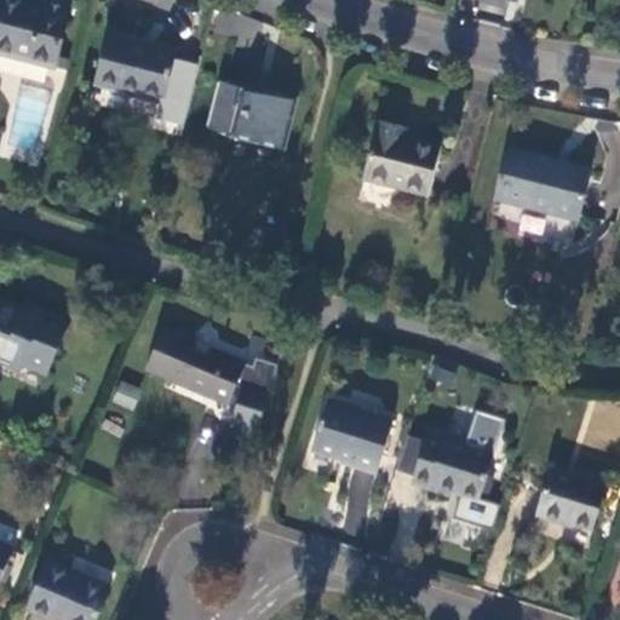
[(0,51),(58,67),(76,1),(68,0),(46,0),(46,3),(34,0),(6,0),(0,27),(0,51)]
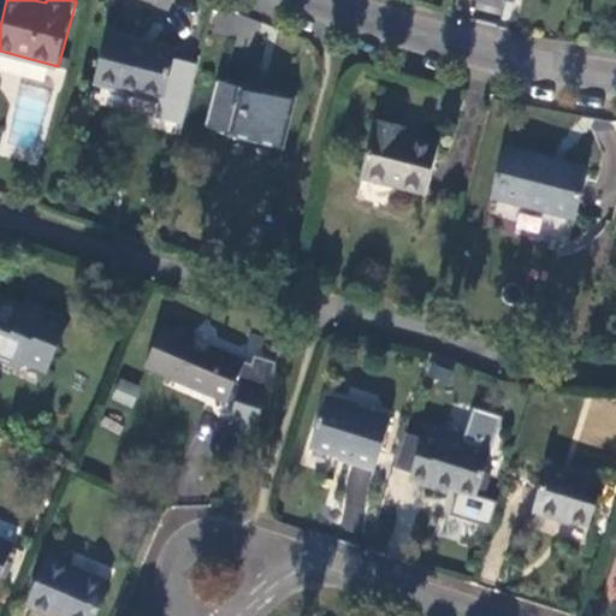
[(166,101),(179,47),(113,31),(101,84),(166,101)]
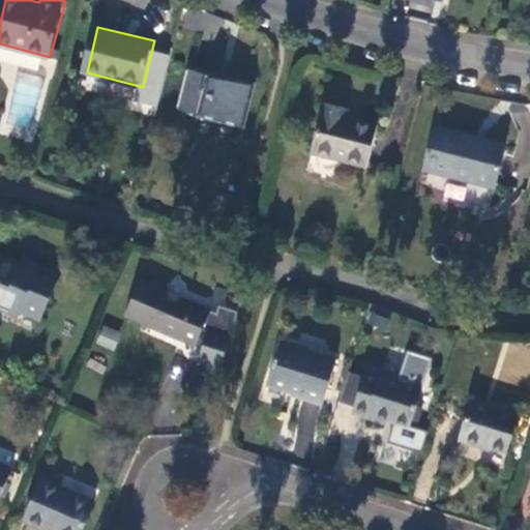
[(252,87),(192,71),(184,106),(240,120),(252,87)]
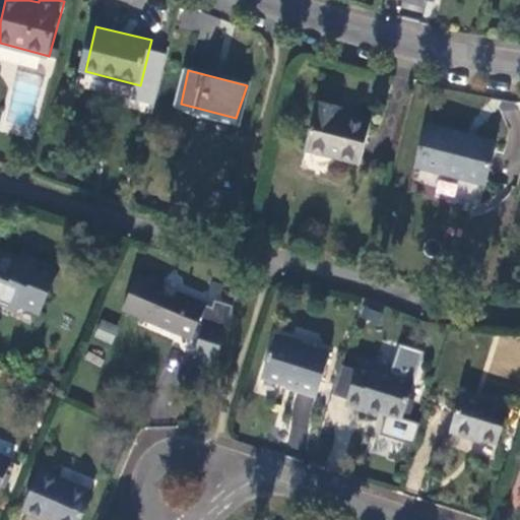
[(361,164),(371,121),(341,114),(343,106),(321,101),(309,148),(361,164)]
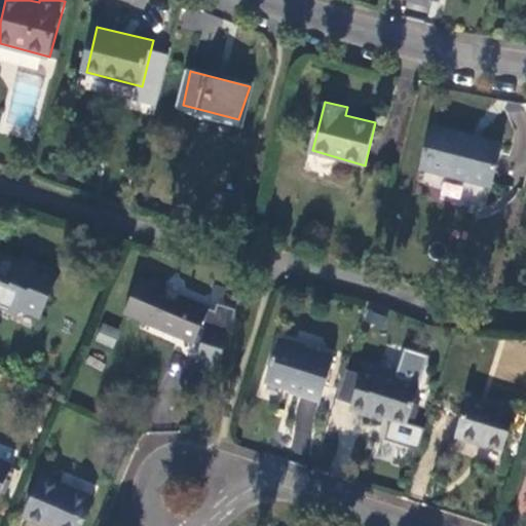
[(501,142),(435,124),(424,167),(491,185),(501,142)]
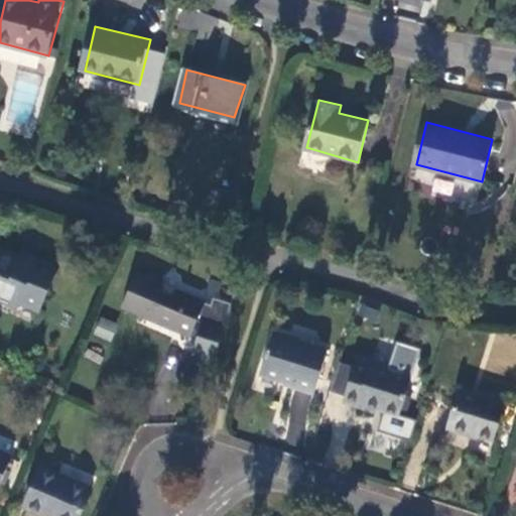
[(38,310),(57,268),(38,261),(36,266),(0,251),(0,300),(17,308),(20,302),(38,310)]
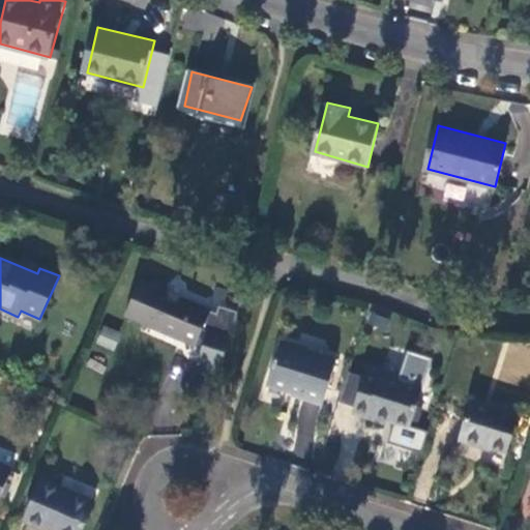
[(197,348),(213,311),(181,296),(173,303),(169,302),(168,285),(156,281),(152,286),(140,280),(124,318),(197,348)]
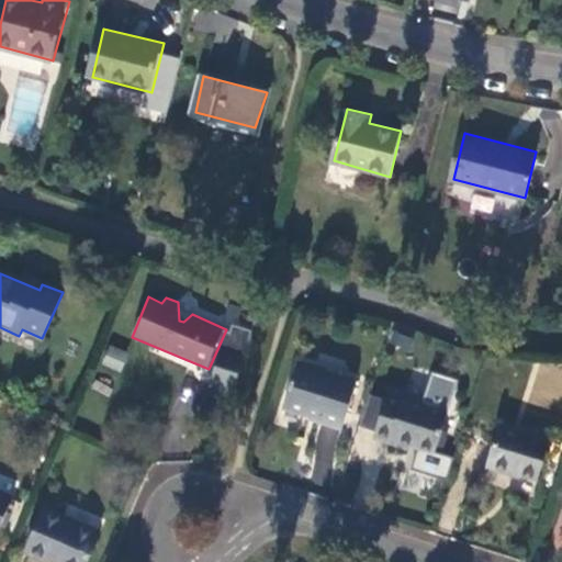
[(234,304),(229,314),(242,318),(246,310),(234,304)]
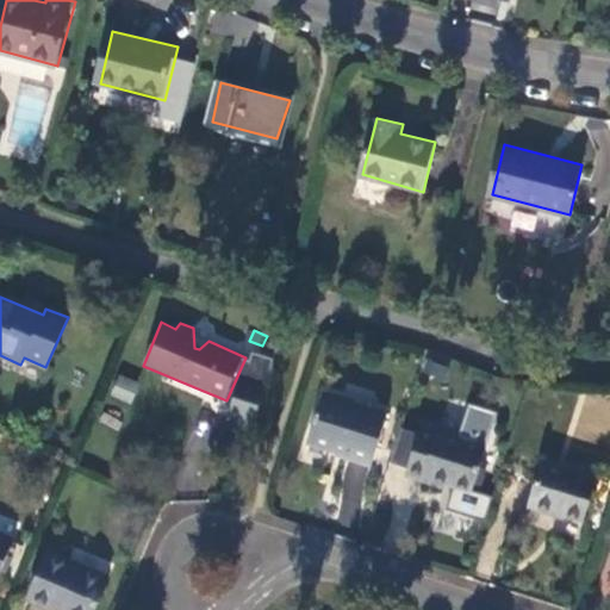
[(255,425),(277,361),(255,353),(253,360),(246,383),(242,381),(235,404),(230,417),(255,425)]
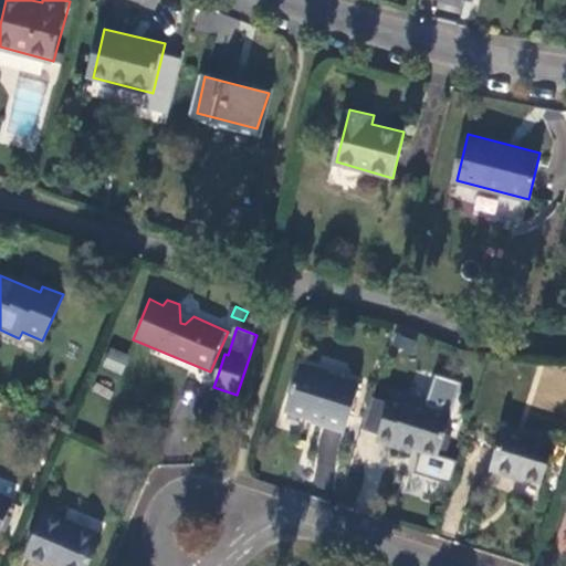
[(228,355),(234,334),(228,332),(210,371),(218,375),(224,354),(228,355)]
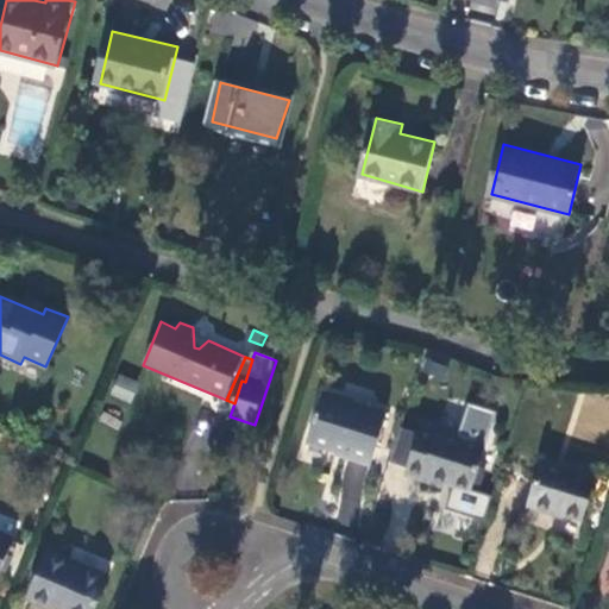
[(131,402),(138,381),(117,374),(110,395),(131,402)]
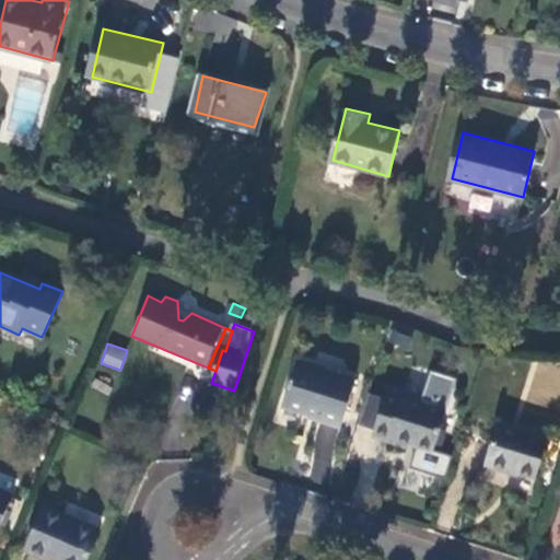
[(357,381),(299,362),(282,409),(319,419),(319,422),(341,430),(357,381)]
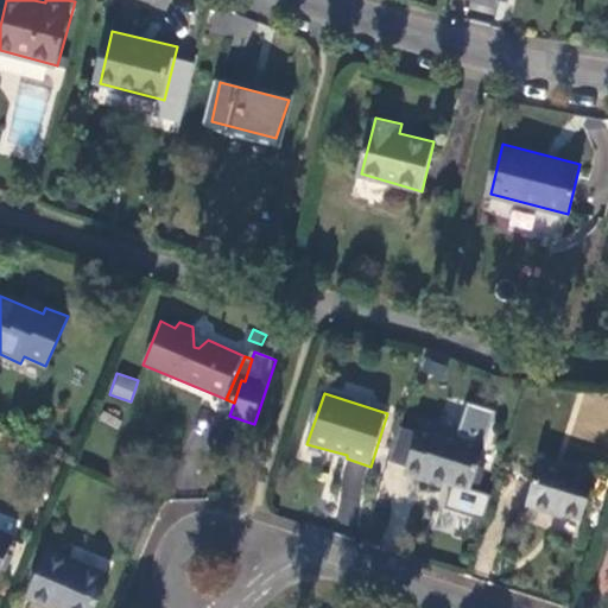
[(406,466),(405,469),(443,481),(453,485),(445,507),(482,519),(489,495),(469,489),(495,412),(467,403),(456,437),(438,430),(441,424),(422,418),(418,431),(406,466)]
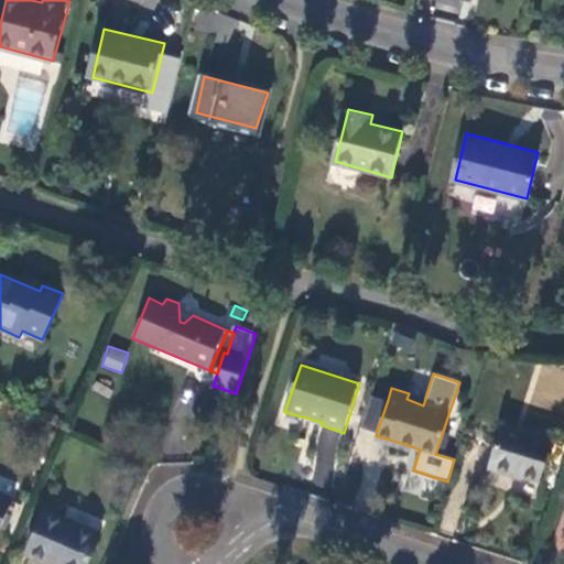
[(377,432),(388,400),(372,396),(361,427),(377,432)]
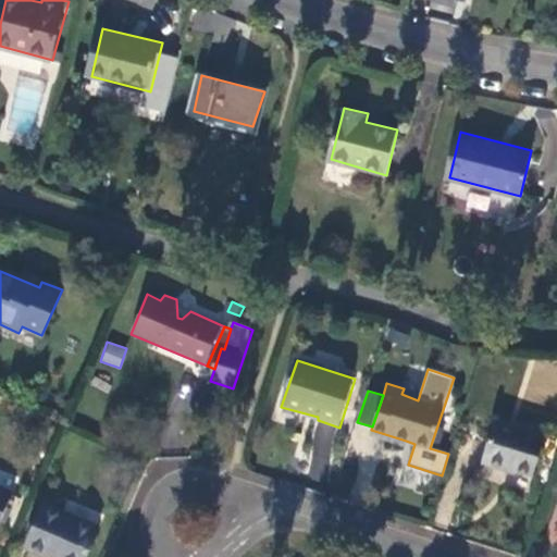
[(544,436),(497,421),(483,462),(516,474),(517,470),(531,475),(544,436)]
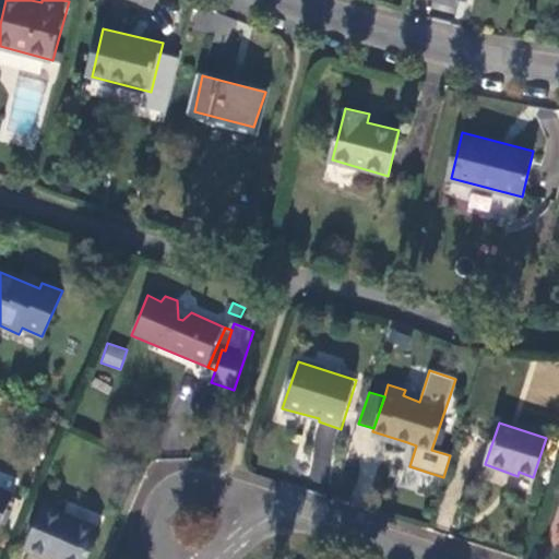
[(407,442),(372,431),(370,437),(405,449),(407,442)]
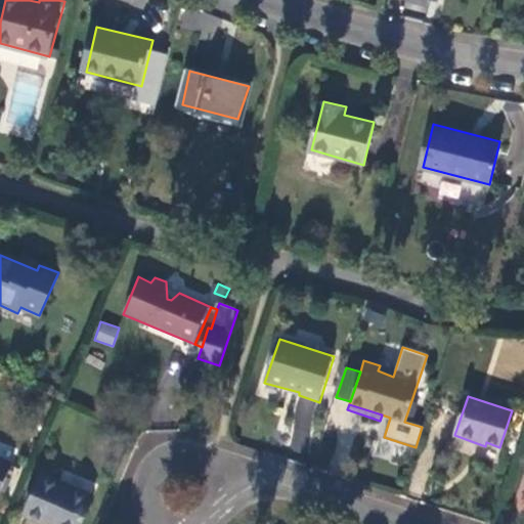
[(0,490),(12,465),(0,459),(0,490)]
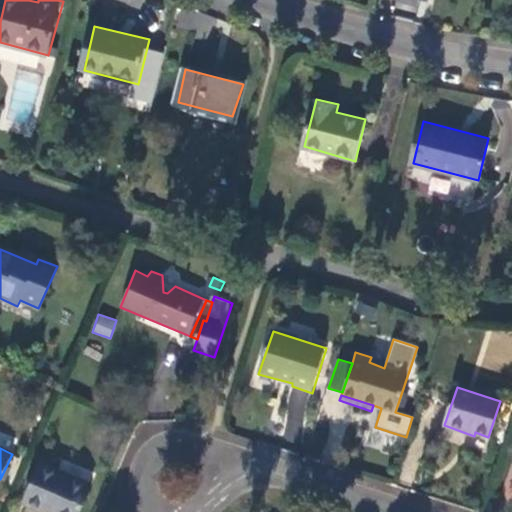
[(80,511),(91,487),(40,464),(23,503),(42,511),(80,511)]
